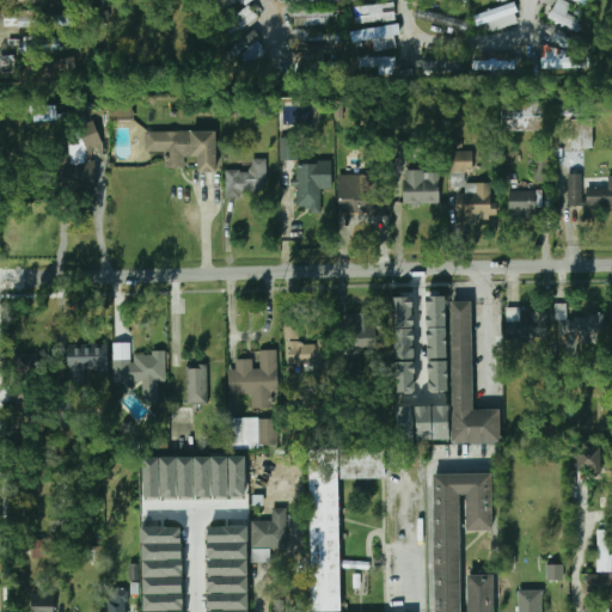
[(226,12),(238,0),(221,0),(218,4),(226,12)]
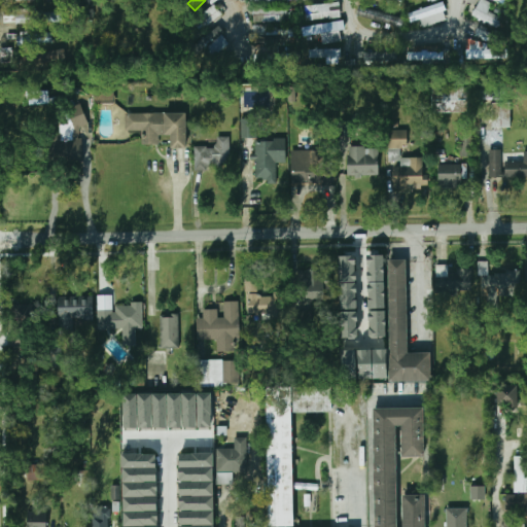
[(498,27),(502,19),(489,12),(493,4),(483,0),(480,0),(473,16),(498,27)]
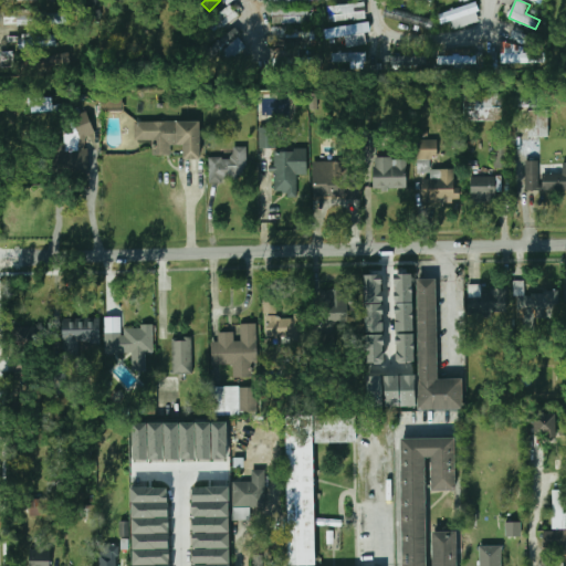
[(329,6),(329,21),(366,19),(365,3),(329,6)]
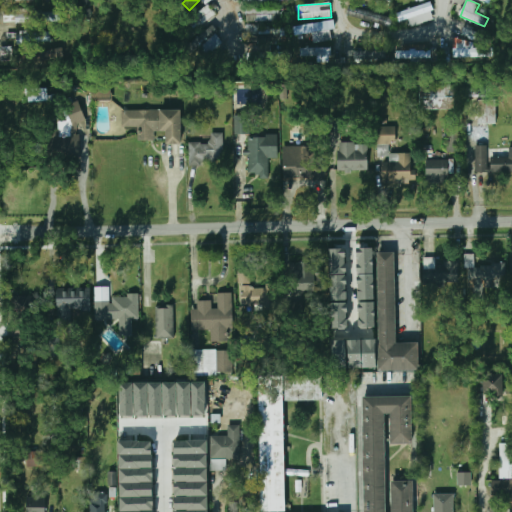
[(409,19),(411,26),(435,19),(430,3),(397,12),(399,21),(409,19)]
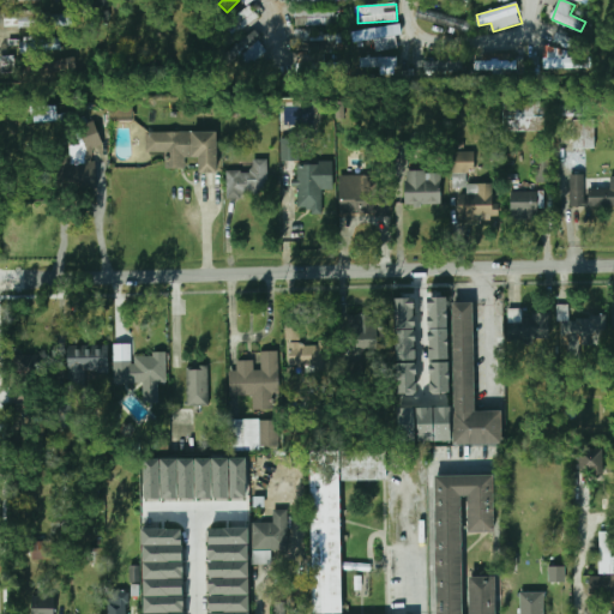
[(295,8),(295,24),(347,24),(347,10),(295,8)]
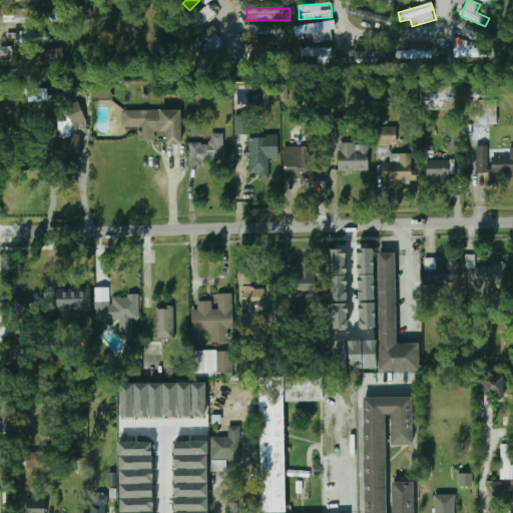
[(4,22),(60,21),(60,8),(4,9),(4,22)]
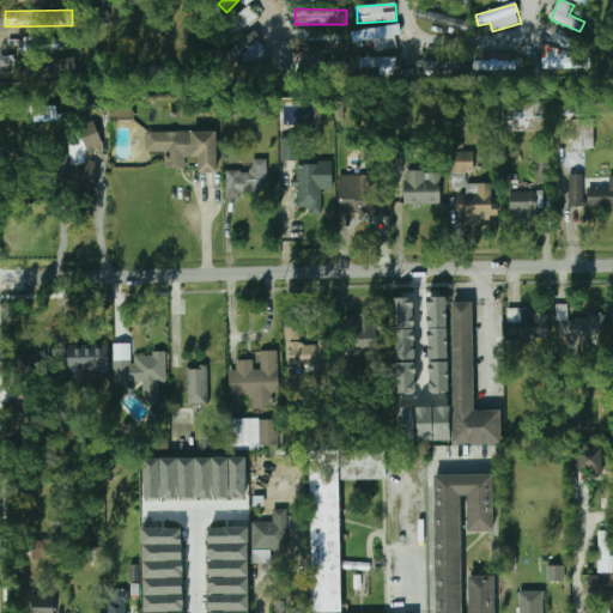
[(462,31),(465,19),(426,10),(423,20),(462,31)]
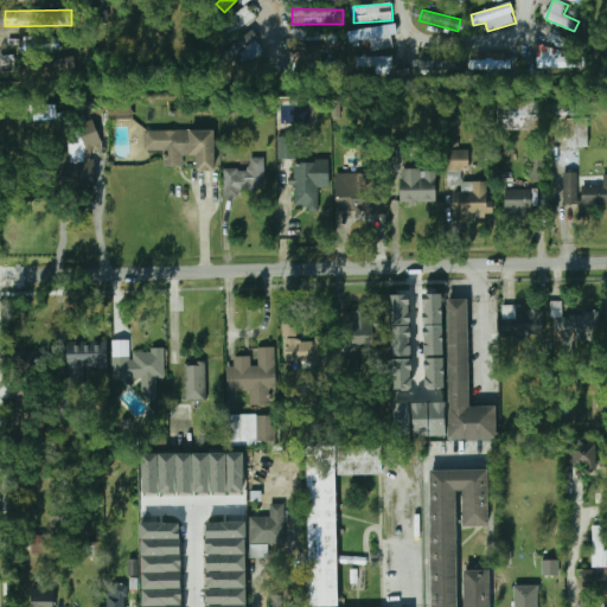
[(394,25),(347,31),(350,42),(370,39),(371,51),(397,46),(394,25)]
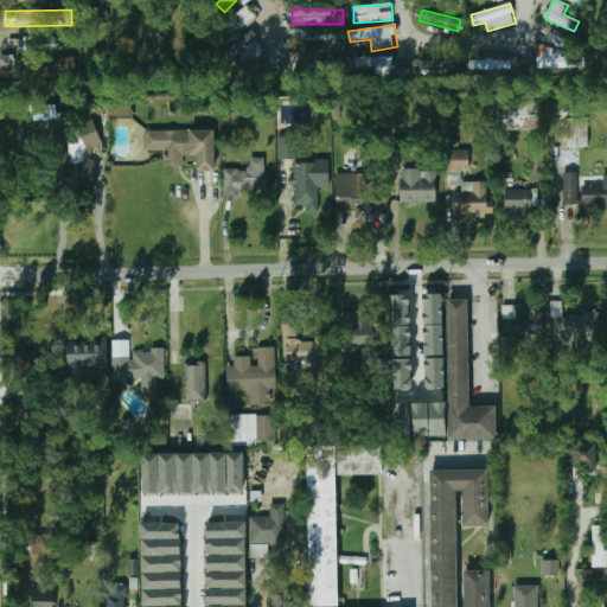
[(295,34),(295,50),(338,50),(338,34),(295,34)]
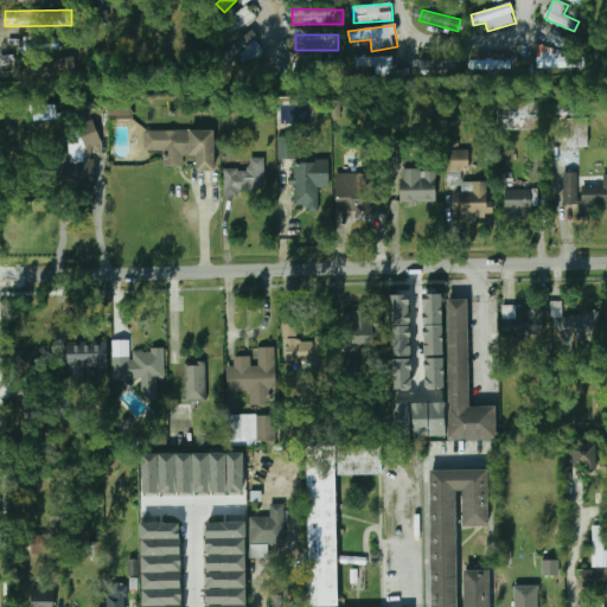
[(564,44),(564,36),(550,34),(549,44),(564,44)]
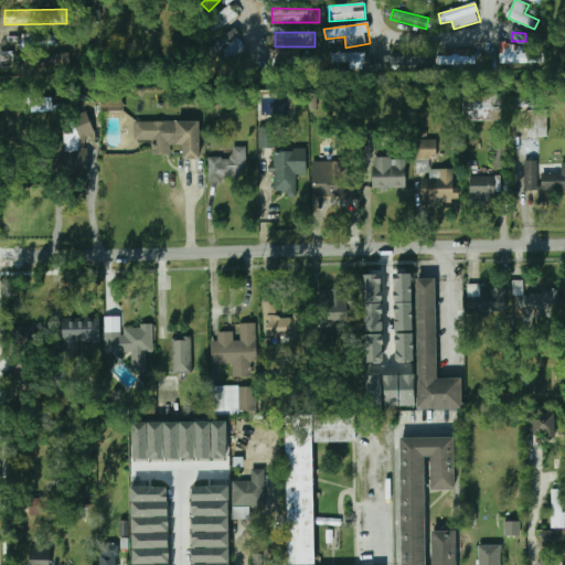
[(246,48),(237,36),(220,50),(228,61),(246,48)]
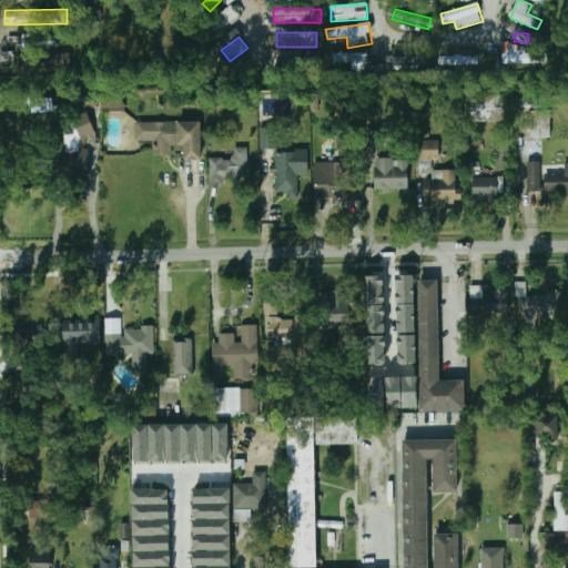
[(506,63),(548,64),(548,50),(506,49),(506,63)]
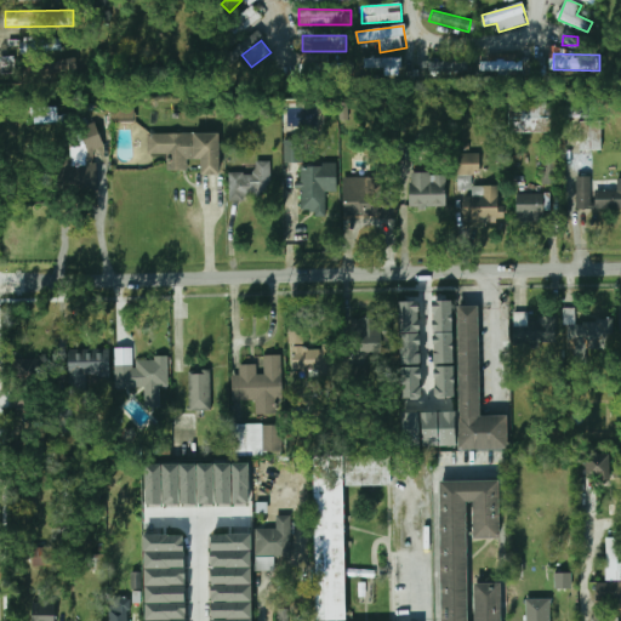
[(16,74),(15,56),(1,57),(1,74),(16,74)]
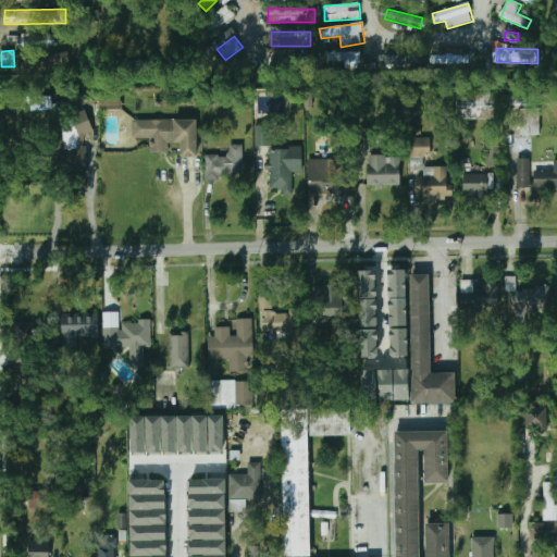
[(438,50),(438,63),(473,63),(473,50),(438,50)]
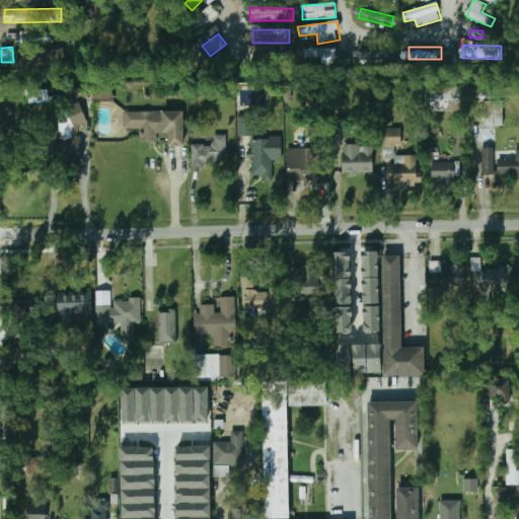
[(337,58),(337,49),(304,49),(304,58),(337,58)]
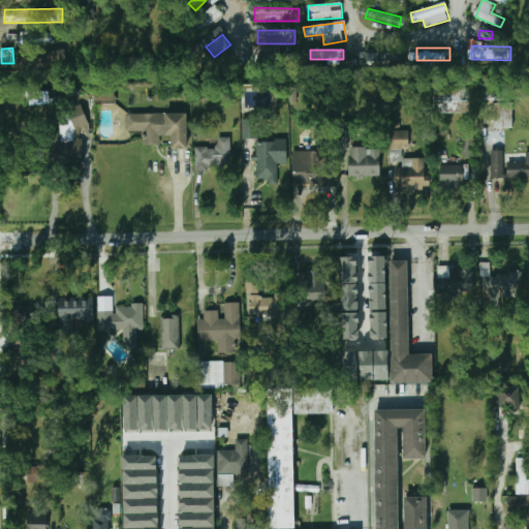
[(399,61),(399,53),(368,53),(368,61),(399,61)]
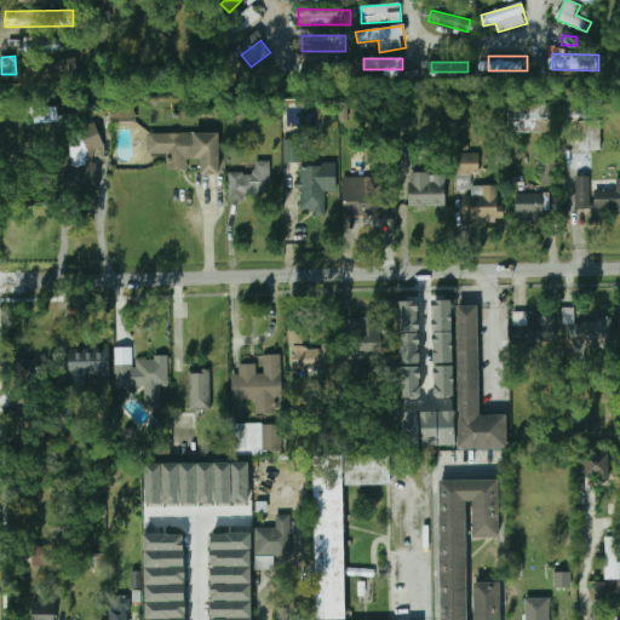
[(551,102),(507,102),(507,132),(551,132),(551,102)]
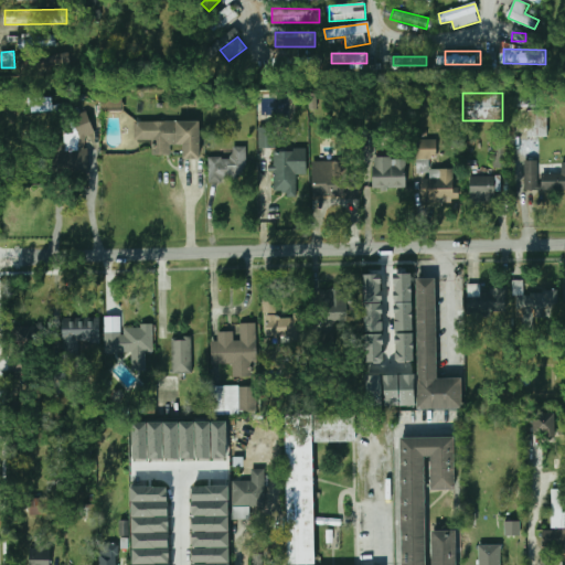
[(513,107),(536,106),(536,96),(512,96),(513,107)]
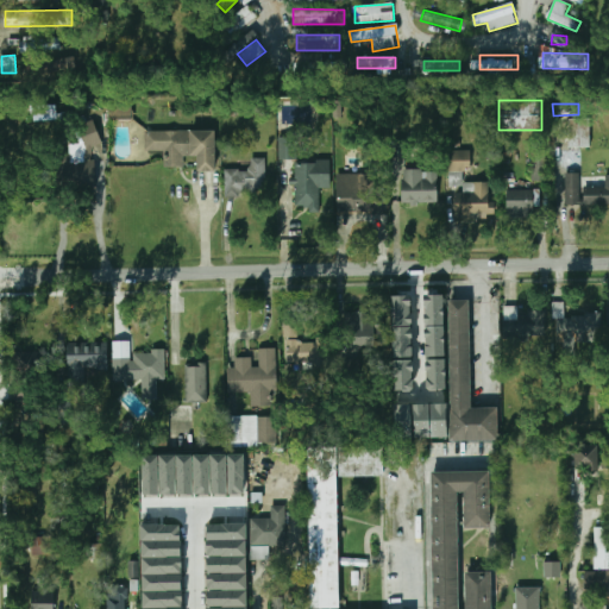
[(56,105),(33,106),(33,119),(56,118),(56,105)]
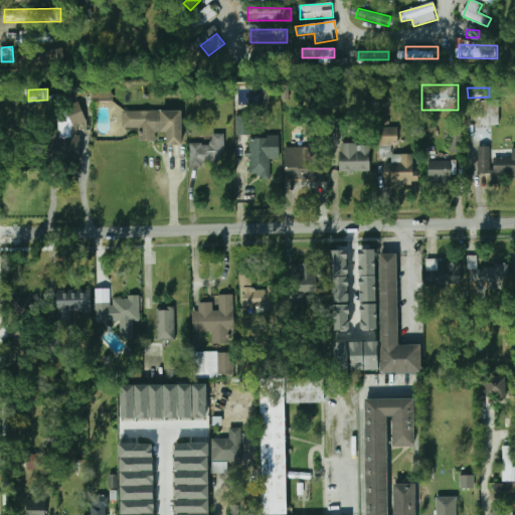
[(501,100),(480,100),(480,125),(501,125),(501,100)]
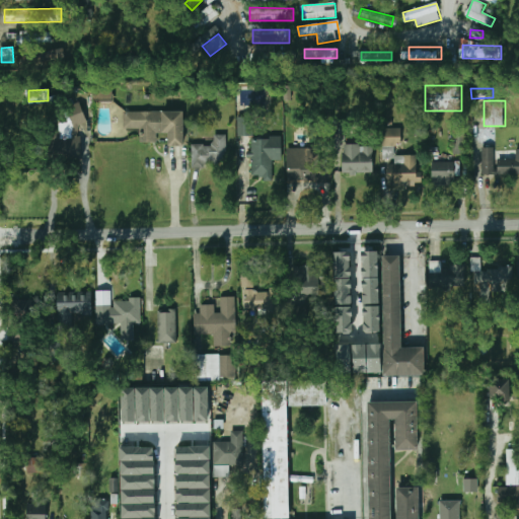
[(60,123),(61,140),(68,140),(68,151),(80,150),(79,124),(84,124),(83,104),(70,104),(70,123),(60,123)]
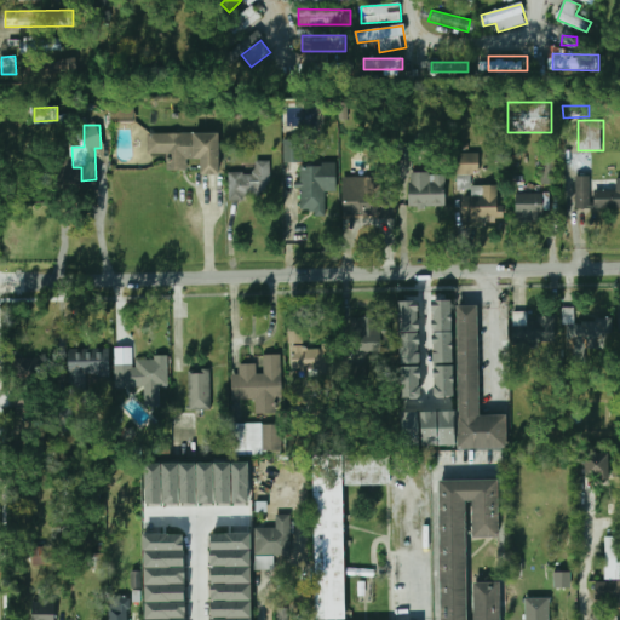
[(200,173),(217,173),(217,133),(148,132),(148,154),(167,154),(167,170),(187,171),(188,159),(200,159),(200,173)]
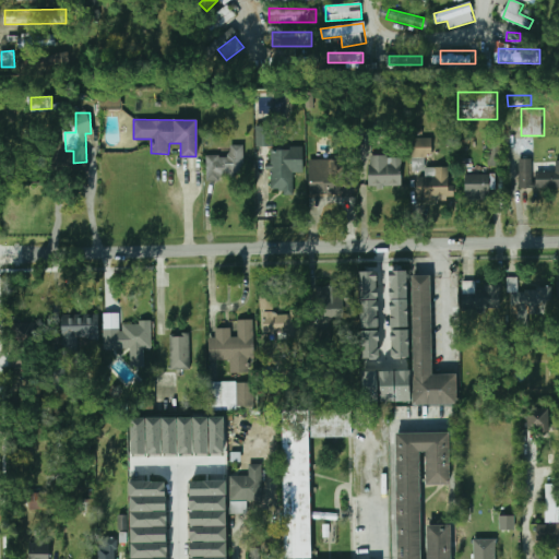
[(258,144),(271,144),(271,128),(258,128),(258,144)]
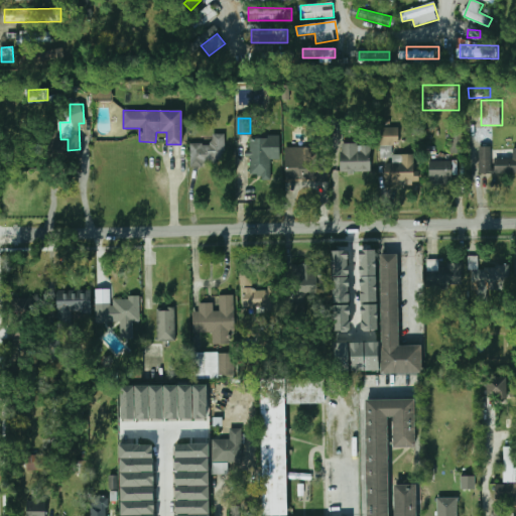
[(414,154),(391,154),(391,145),(398,144),(398,127),(380,128),(380,159),(385,159),(385,185),(414,184),(414,154)]
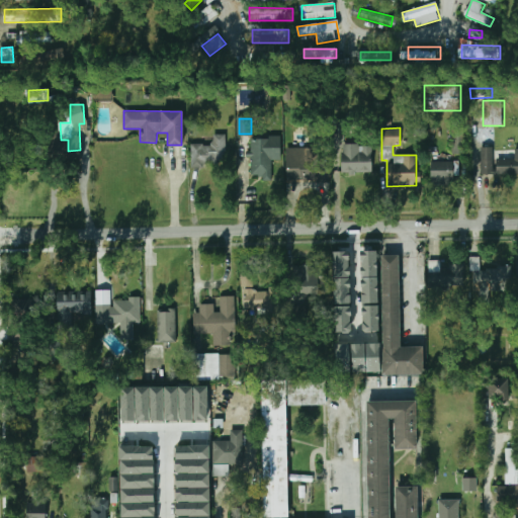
[(191,165),(226,165),(226,135),(212,135),(212,145),(191,145),(191,165)]
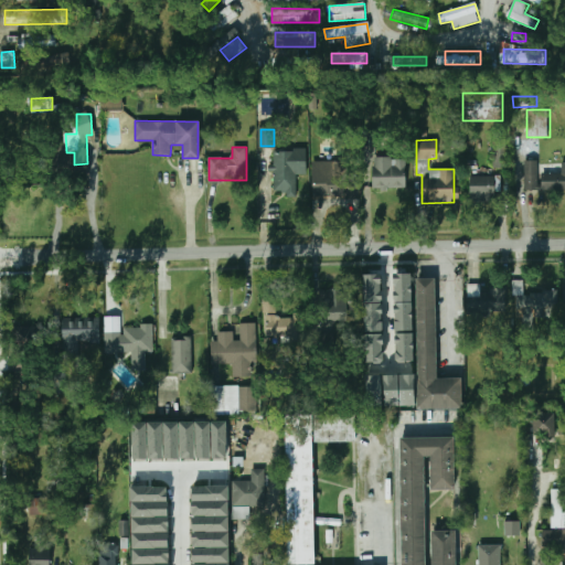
[(296,174),(307,174),(307,149),(274,149),(274,195),(296,195),(296,174)]
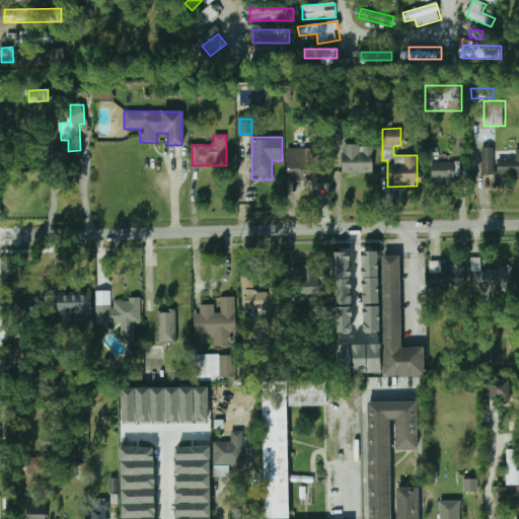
[(372,141),(343,142),(344,175),(355,174),(355,182),(372,181),(372,141)]
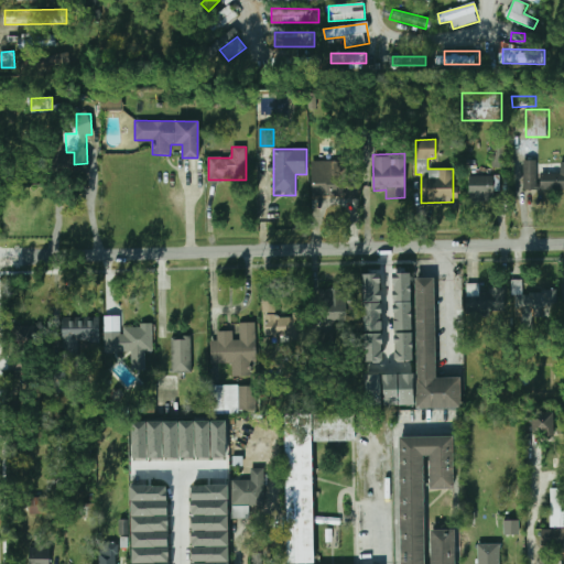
[(312,197),(354,197),(354,161),(312,161),(312,197)]
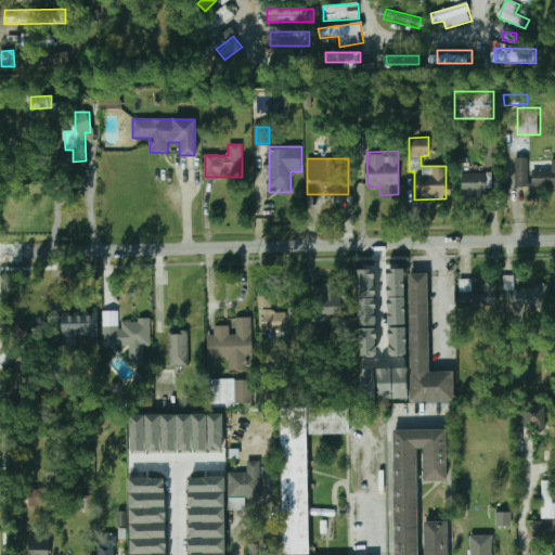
[(515,158),(515,188),(554,188),(554,167),(528,167),(528,158),(515,158)]
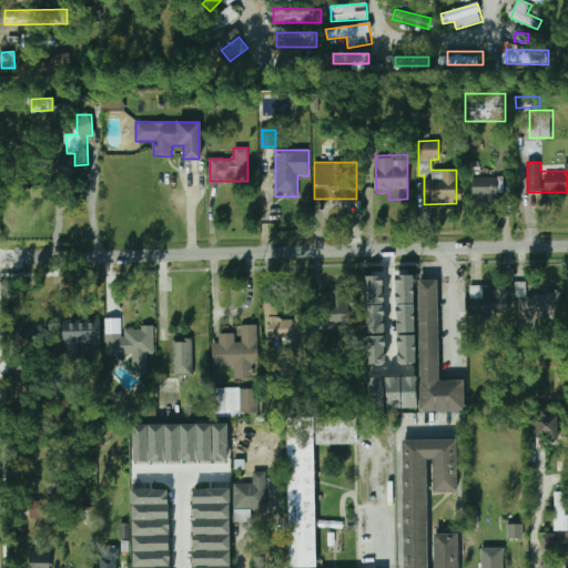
[(473,204),(497,204),(497,176),(473,176),(473,204)]
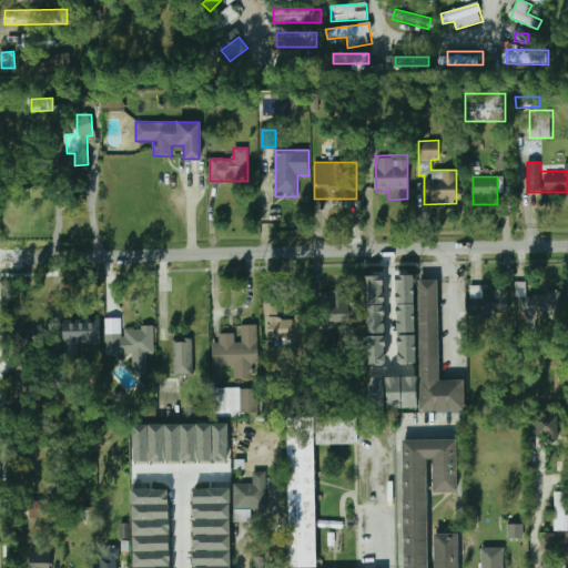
[(416,364),(414,274),(396,275),(398,364),(416,364)]
